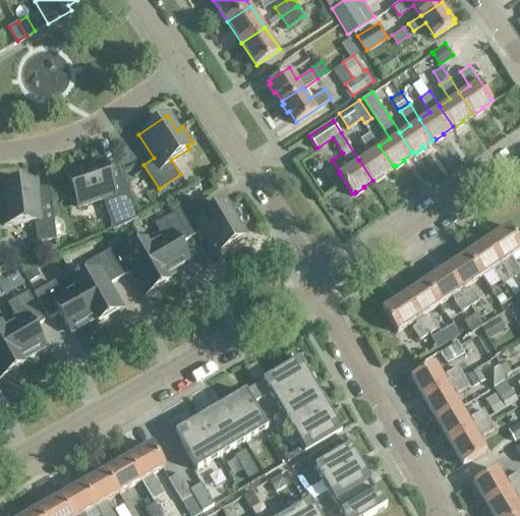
[(379,146),(380,146),(370,130),(360,137),(370,152),(359,160),(372,180),(376,178),(377,179),(384,174),(383,173),(393,166),(379,146)]
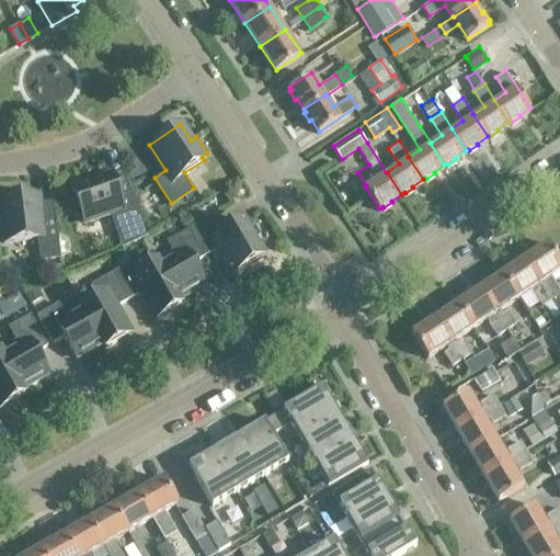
[(148,233),(144,219),(134,191),(121,195),(113,170),(72,184),(84,220),(111,212),(123,246),(148,233)]
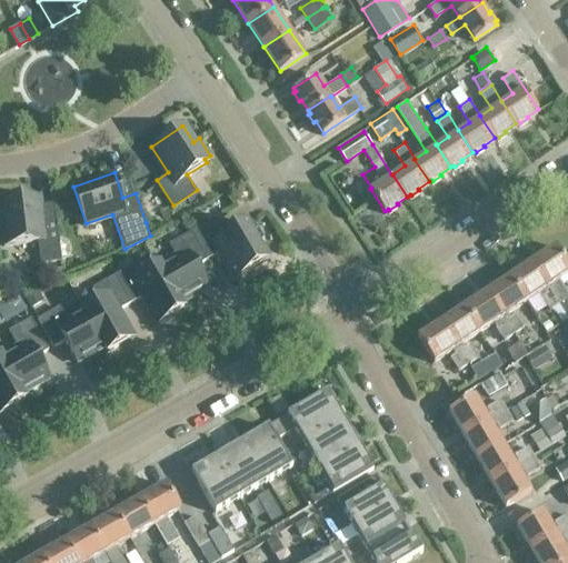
[(61,259),(59,239),(55,202),(41,203),(40,194),(1,200),(7,242),(38,239),(41,262),(61,259)]
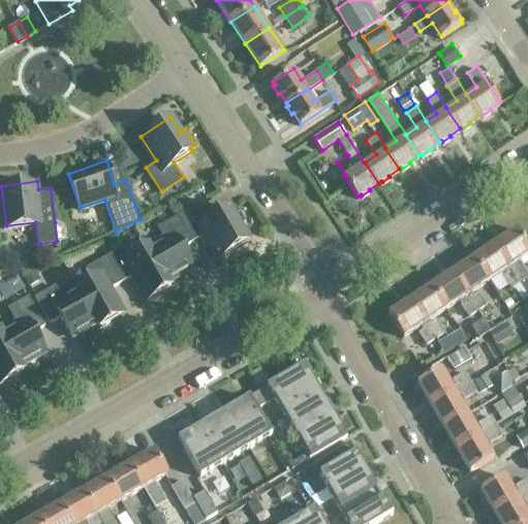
[(202,201),(179,214),(192,239),(204,233),(218,257),(249,240),(240,224),(244,222),(245,221),(245,219),(236,205),(230,208),(228,205),(210,216),(202,201)]
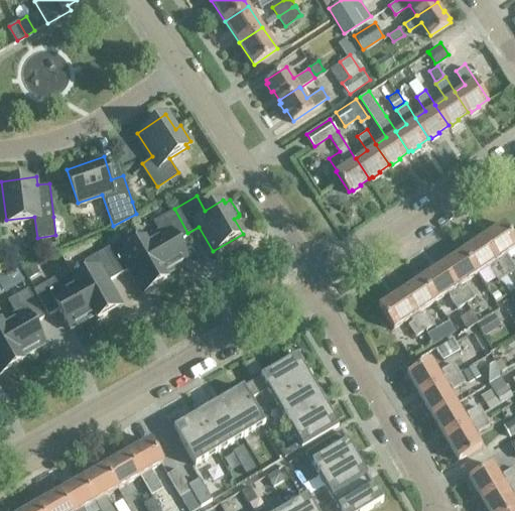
[(159,229),(143,238),(163,273),(164,273),(188,259),(177,239),(187,233),(174,209),(154,220),(159,229)]
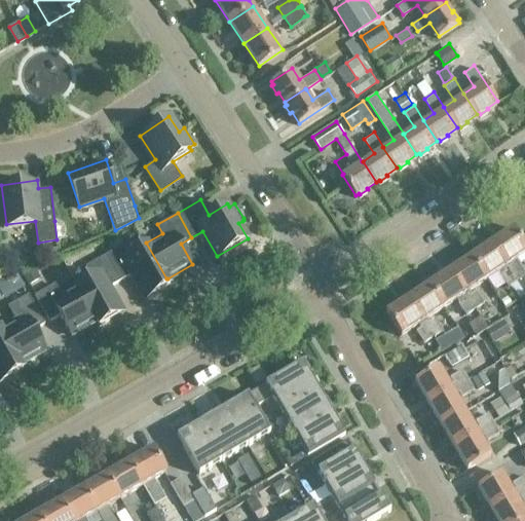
[(524,243),(514,226),(492,240),(518,278),(524,291),(524,269),(519,261),(514,264),(511,260),(524,251),(524,243)]
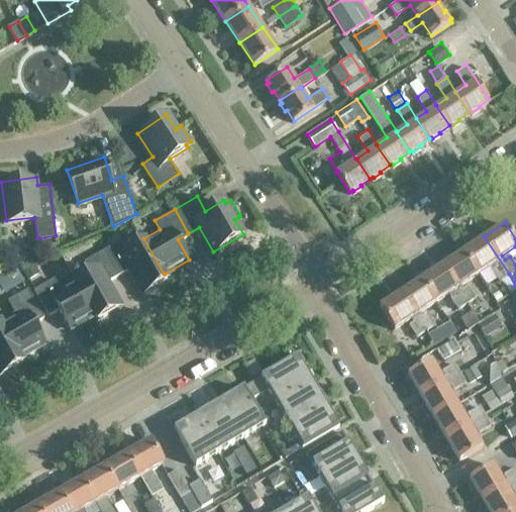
[(509,274),(484,236),(463,249),(478,272),(495,262),(497,266),(492,269),(500,280),(501,279),(509,274)]
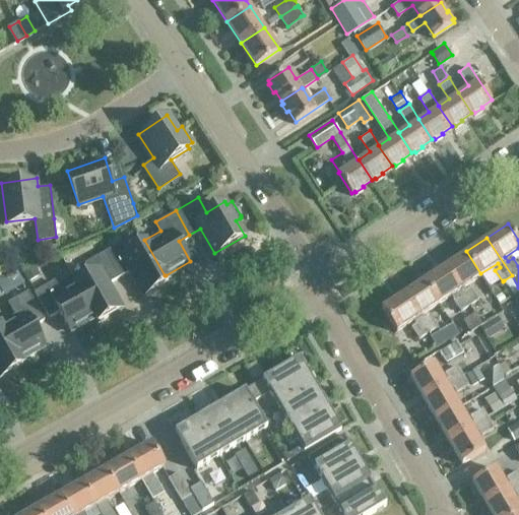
[(165,275),(144,240),(130,248),(125,239),(105,250),(119,275),(130,269),(144,294),(168,279),(166,275),(165,275)]
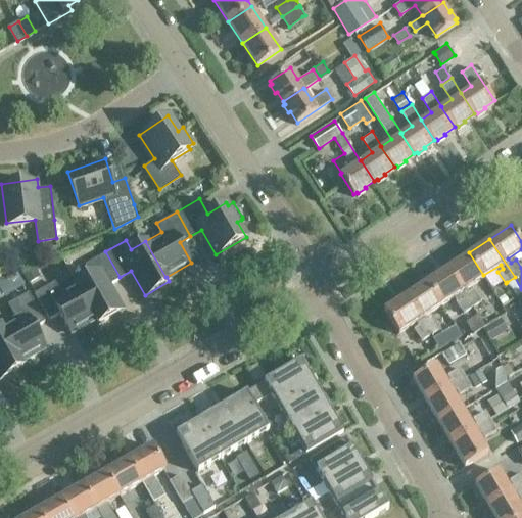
[(46,245),(47,256),(58,255),(57,244),(46,245)]
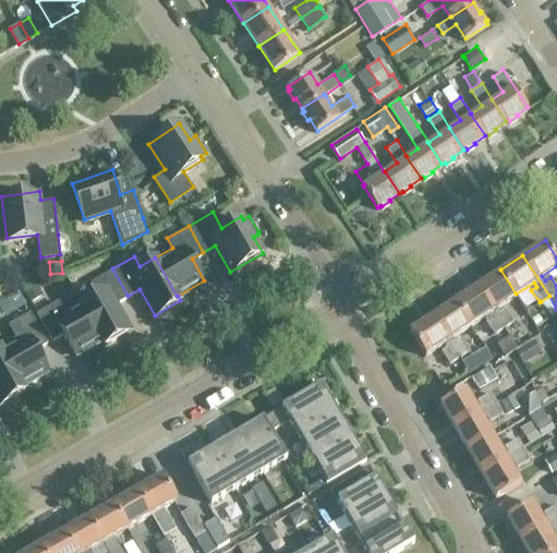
[(128,296),(112,268),(91,281),(97,291),(81,300),(103,338),(106,344),(131,328),(116,302),(128,296)]
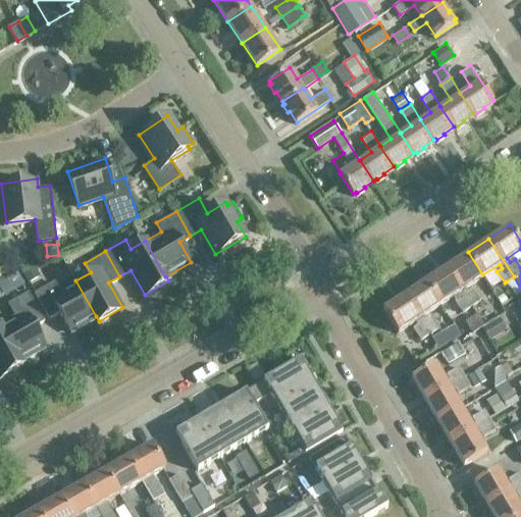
[(468,252),(447,266),(472,305),(481,299),(473,287),(468,291),(465,287),(482,274),(468,252)]
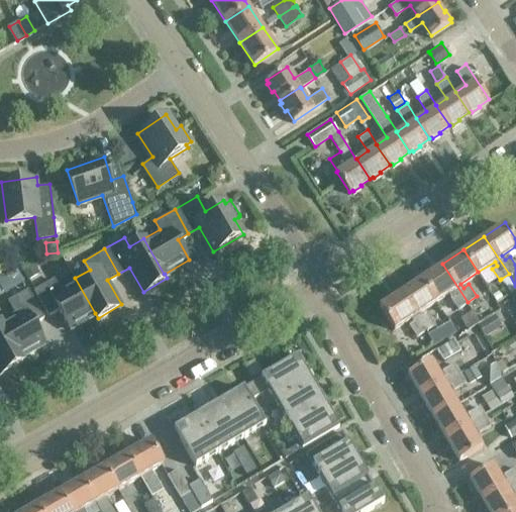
[(33,262),(22,268),(27,278),(39,272),(33,262)]
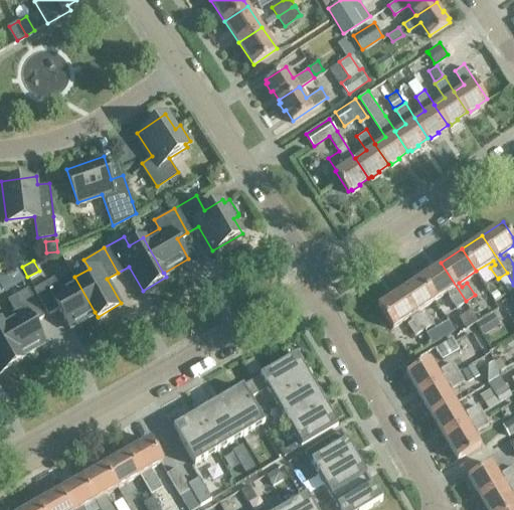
[(441,263),(419,277),(435,299),(452,288),(454,292),(449,295),(457,307),(466,301),(441,263)]
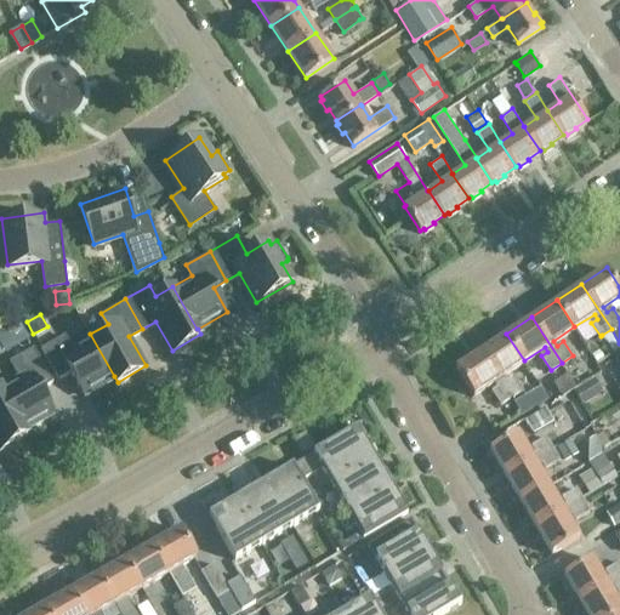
[(18,319),(5,328),(13,341),(27,334),(18,319)]
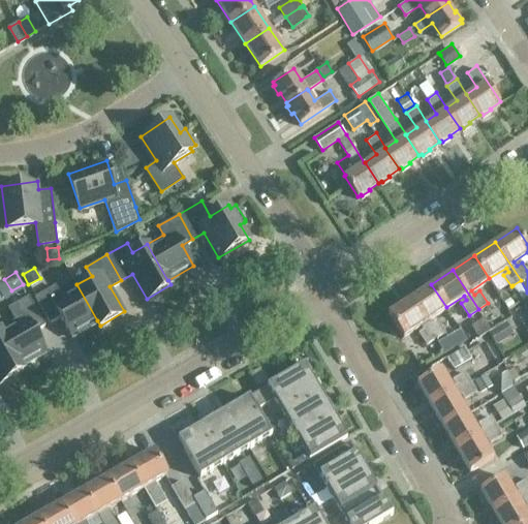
[(521,280),(513,285),(521,300),(527,296),(527,293),(521,280)]
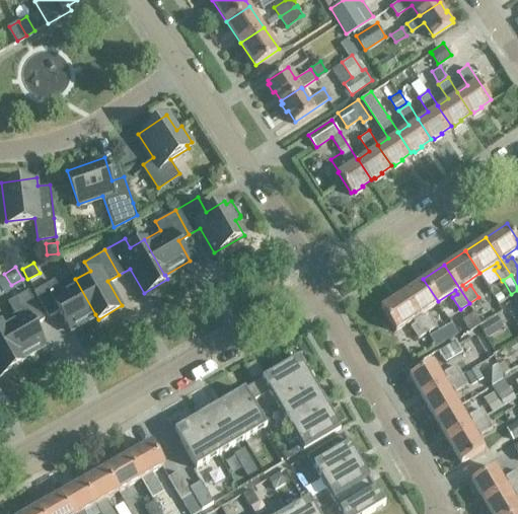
[(59,288),(54,279),(34,290),(49,314),(59,308),(70,328),(95,314),(75,279),(59,288)]
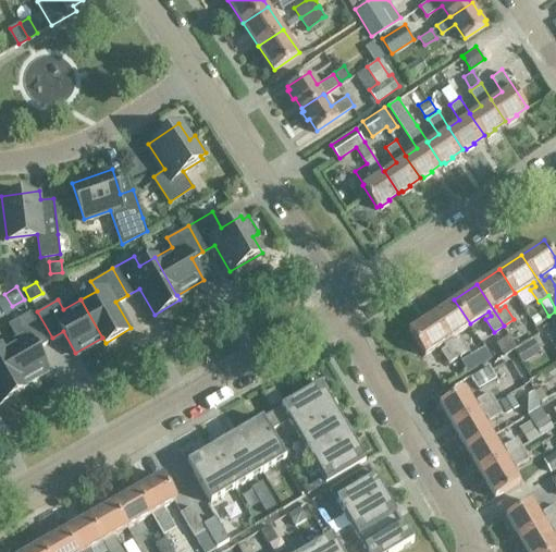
[(470,323),(454,299),(432,315),(459,355),(469,348),(460,336),(455,340),(452,335),(470,323)]
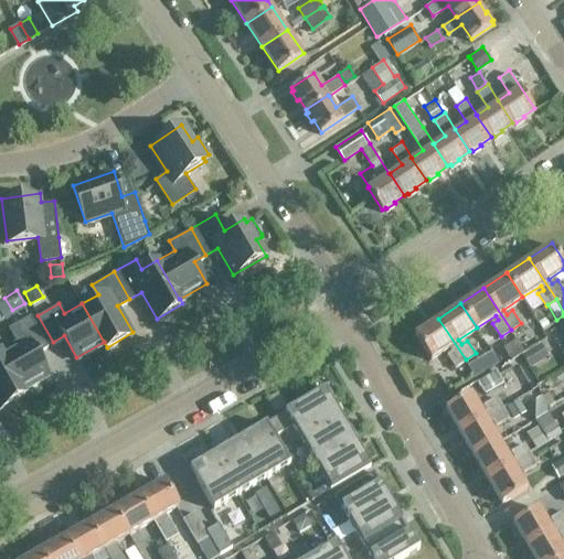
[(49,344),(31,314),(9,326),(18,341),(0,350),(0,351),(22,388),(50,373),(36,351),(49,344)]
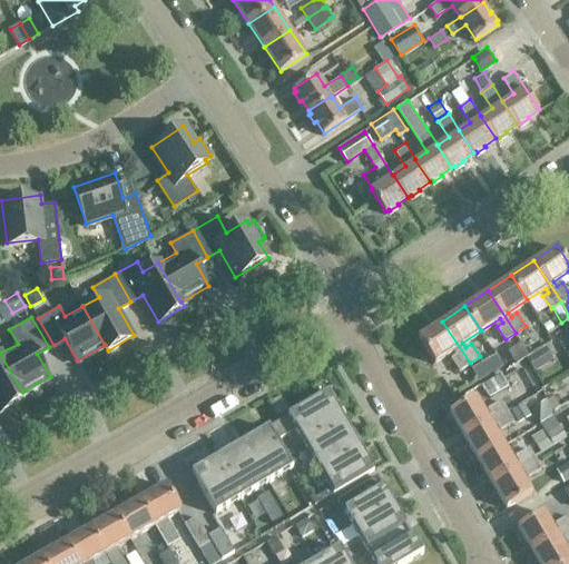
[(470,363),(442,322),(419,336),(435,360),(454,348),(457,353),(451,357),(460,369),(470,363)]
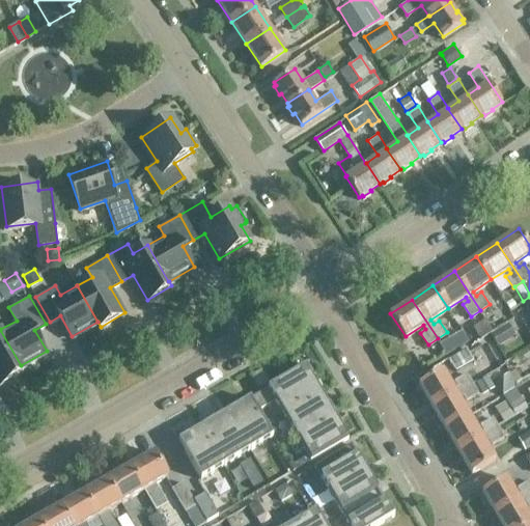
[(497,342),(514,332),(508,321),(491,331),(497,342)]
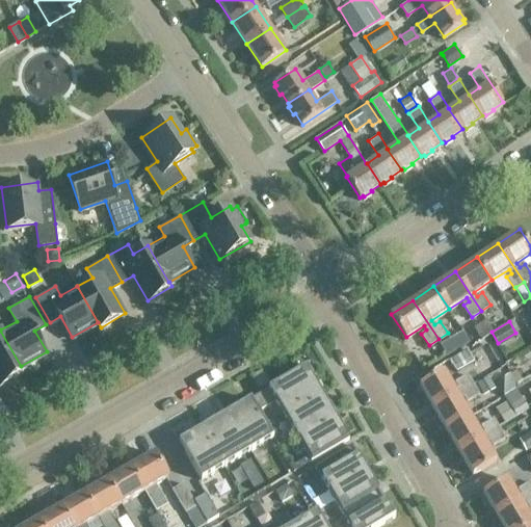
[(21,366),(0,331),(0,384),(24,371),(21,366)]
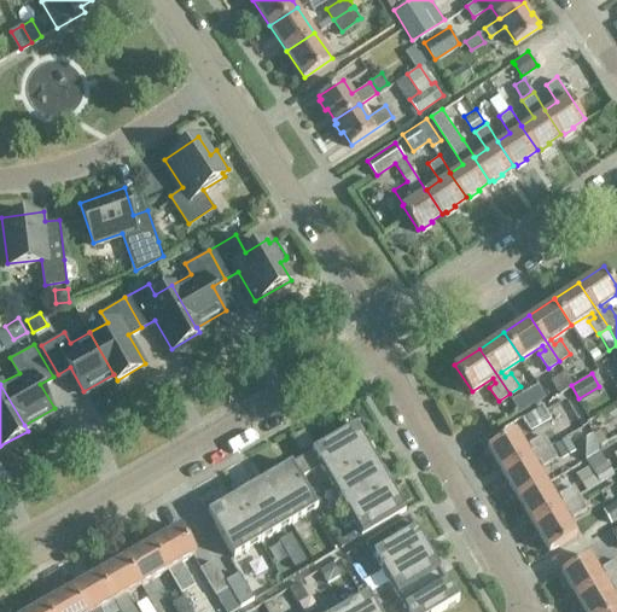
[(523,390),(511,396),(519,409),(530,402),(523,390)]
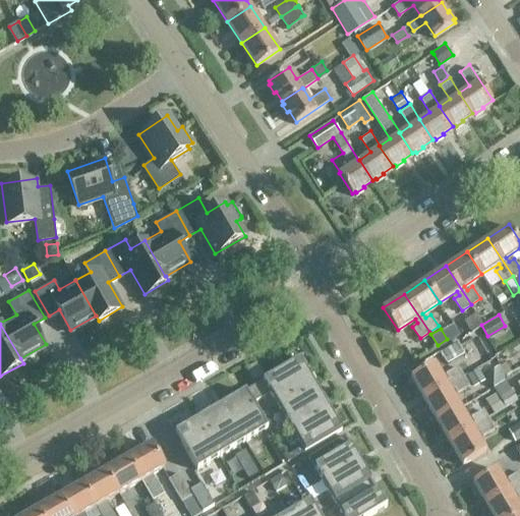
[(463,351),(457,341),(457,340),(441,349),(447,361),(463,351)]
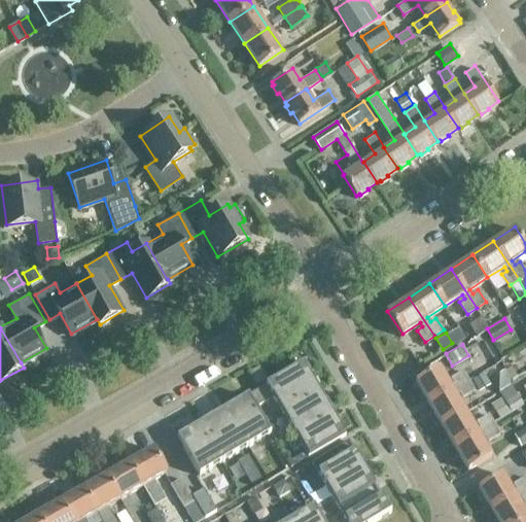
[(280,407),(318,384),(304,360),(249,393),(256,406),(274,395),(280,407)]
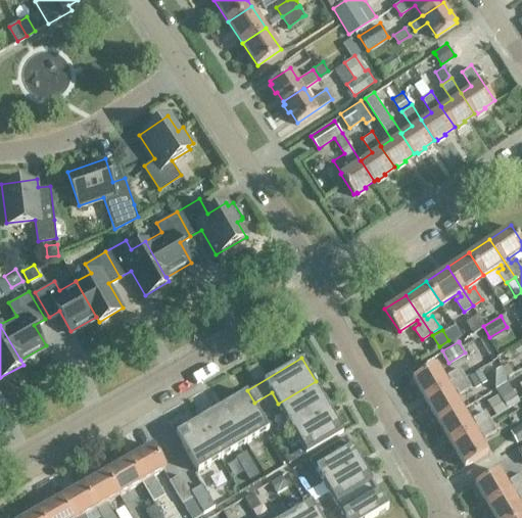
[(507,361),(501,364),(506,373),(512,369),(507,361)]
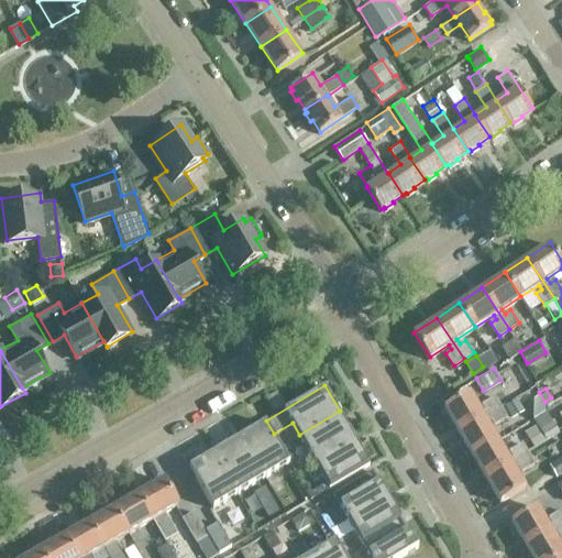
[(459,430),(500,405),(495,395),(482,403),(486,408),(481,412),(470,392),(444,406),(459,430)]
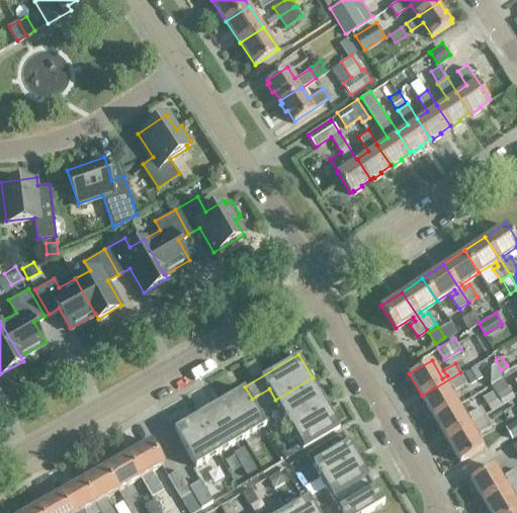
[(484,377),(476,364),(464,371),(472,385),(484,377)]
